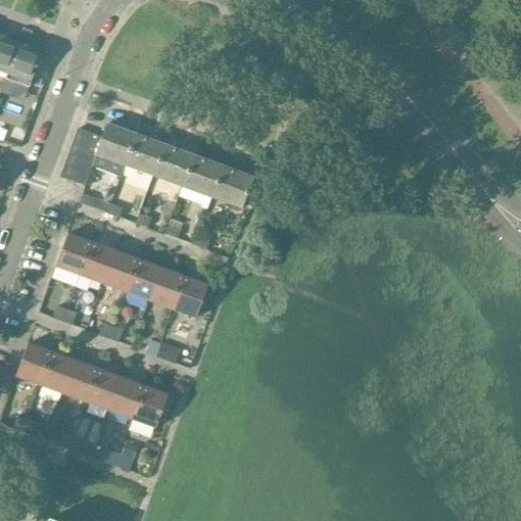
[(0,72),(6,75),(20,36),(12,32),(9,40),(0,36),(0,72)]
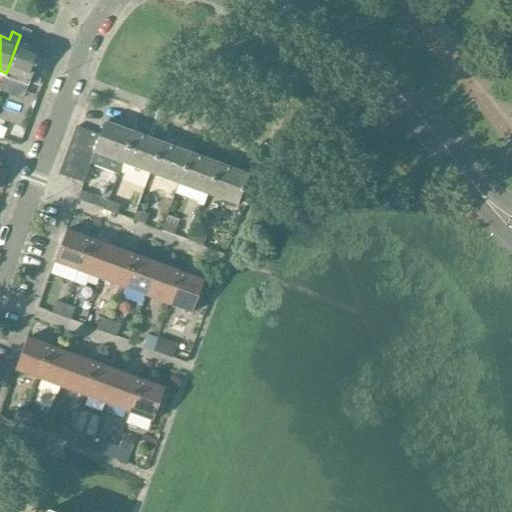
[(47,58),(39,55),(41,50),(26,45),(29,38),(20,35),(6,73),(30,81),(37,84),(41,72),(34,69),(35,67),(42,70),(47,58)]
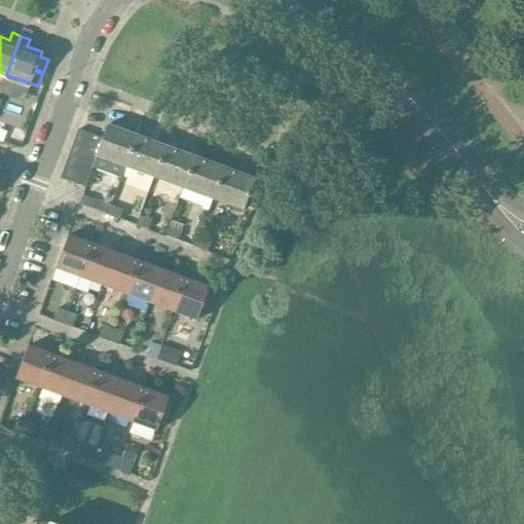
[(108,123),(103,137),(99,149),(97,155),(98,155),(126,166),(138,135),(108,123)]
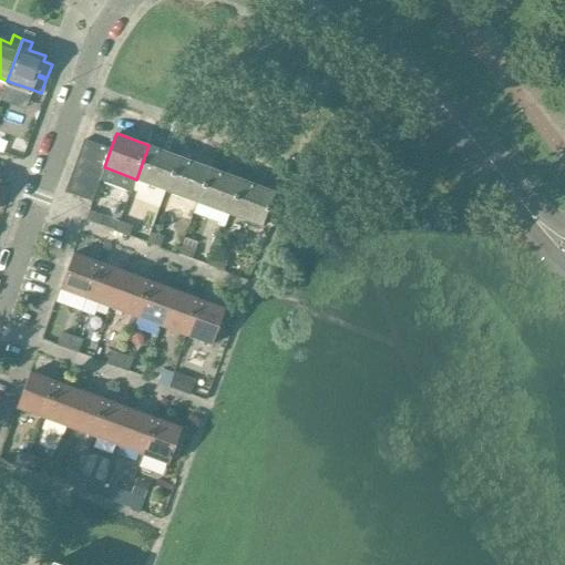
[(111,147),(85,139),(80,152),(106,161),(111,147)]
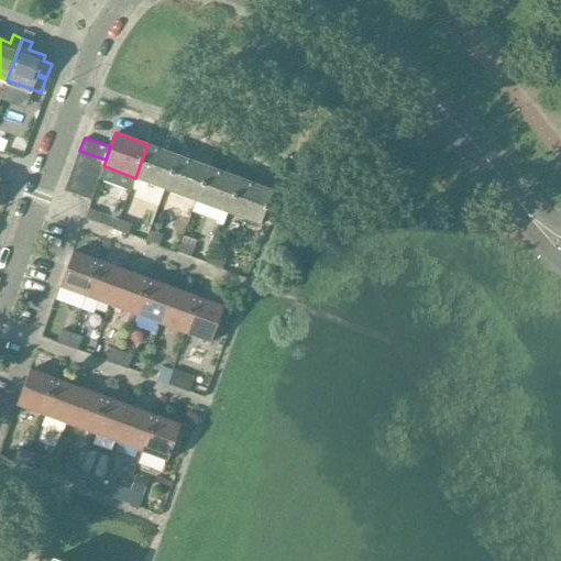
[(178,156),(147,144),(135,178),(166,189),(178,156)]
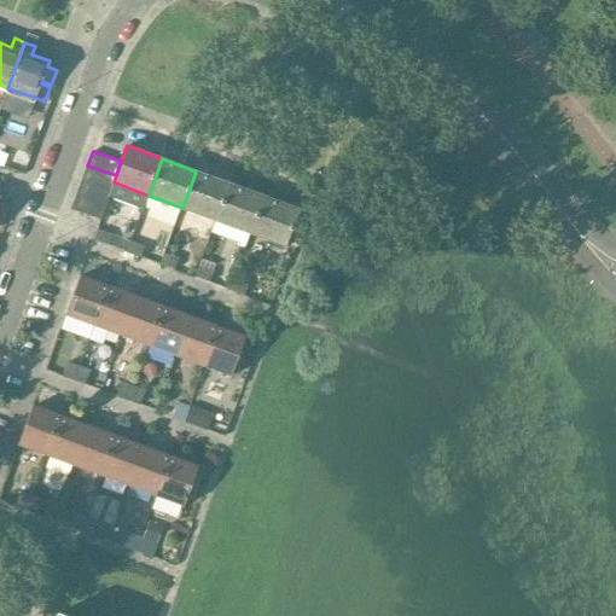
[(116,175),(87,166),(82,179),(112,190),(115,182),(114,182),(116,175)]
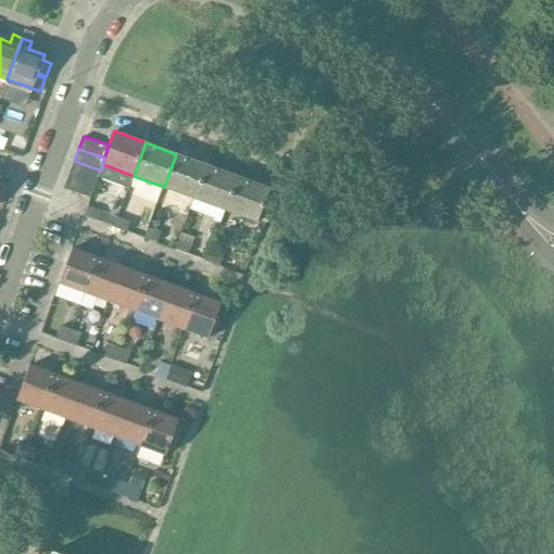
[(208,165),(176,154),(164,187),(194,198),(208,165)]
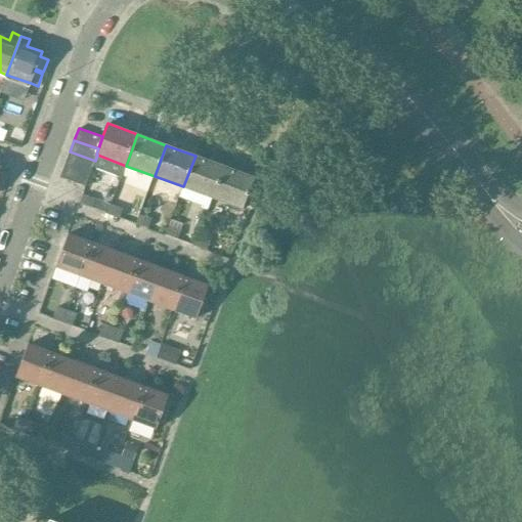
[(95,161),(70,151),(66,164),(90,173),(95,161)]
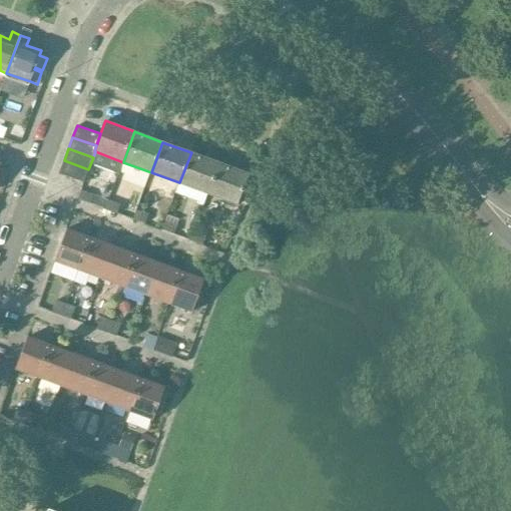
[(219,162),(191,152),(179,182),(208,193),(219,162)]
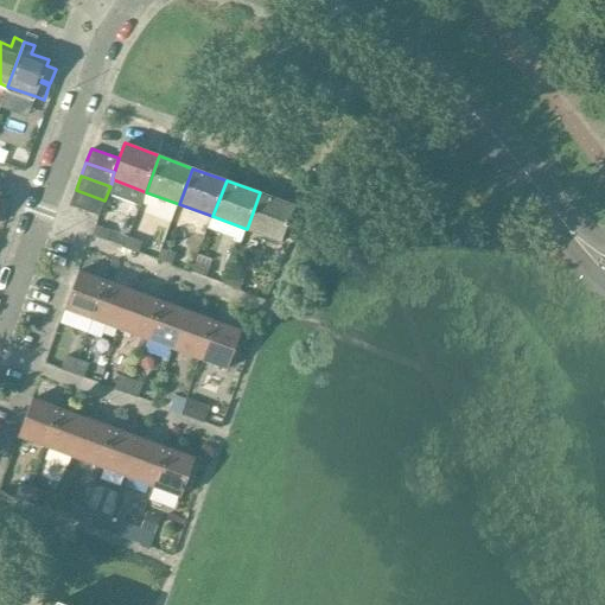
[(104,201),(76,190),(71,204),(100,215),(104,201)]
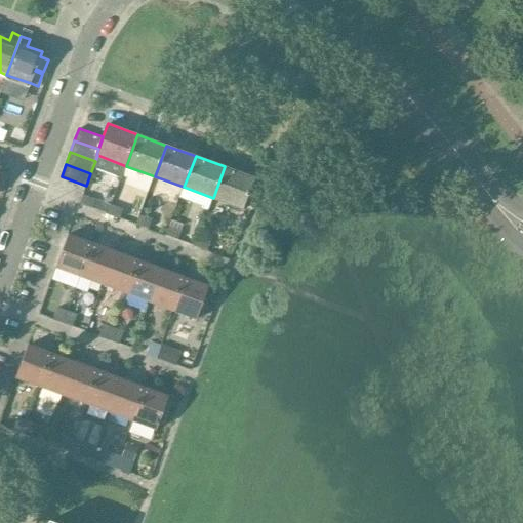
[(254,177),(225,166),(213,198),(243,208),(254,177)]
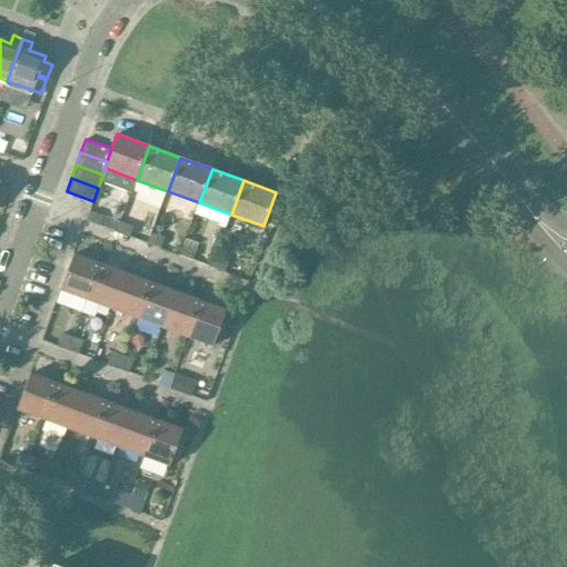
[(103,215),(91,209),(87,219),(100,225),(103,215)]
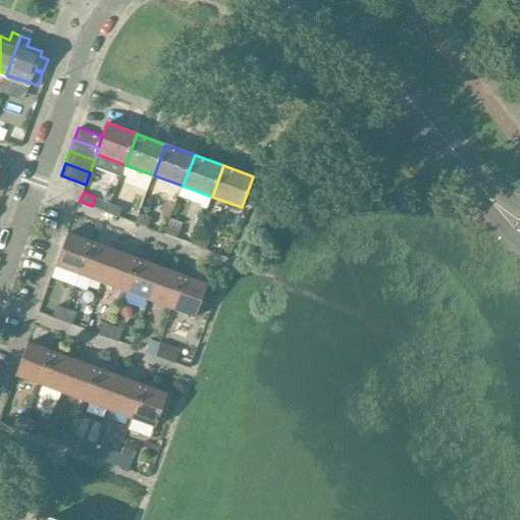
[(108,212),(120,217),(124,207),(112,202),(108,212)]
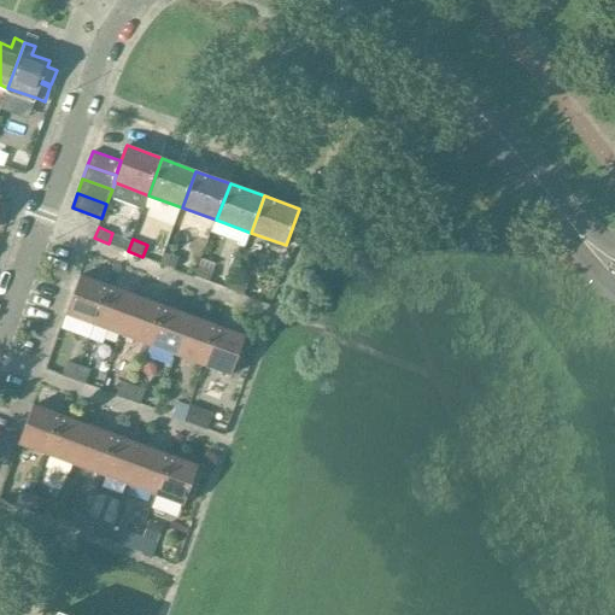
[(163,263),(177,268),(181,257),(167,252),(163,263)]
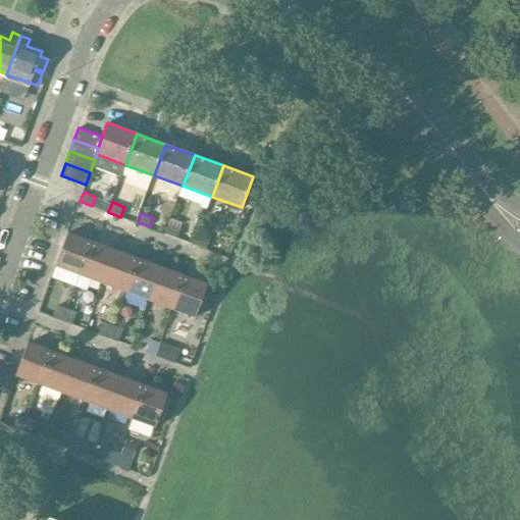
[(182,228),(169,223),(166,232),(178,237),(182,228)]
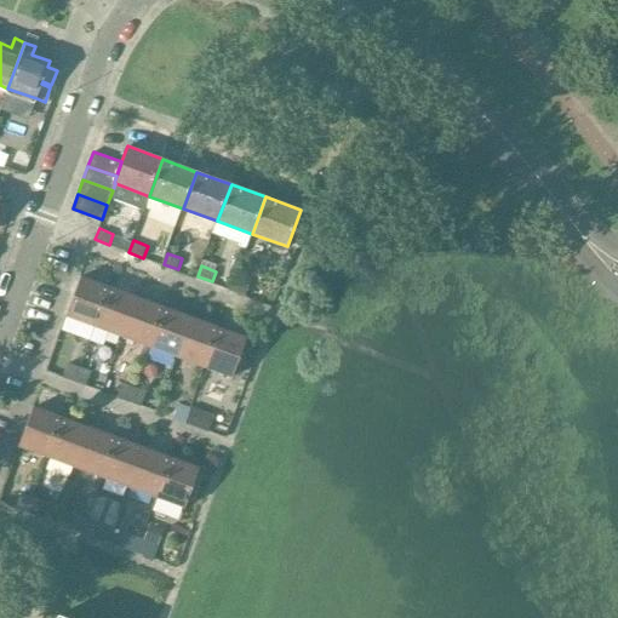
[(109,286),(80,276),(67,315),(95,326),(109,286)]
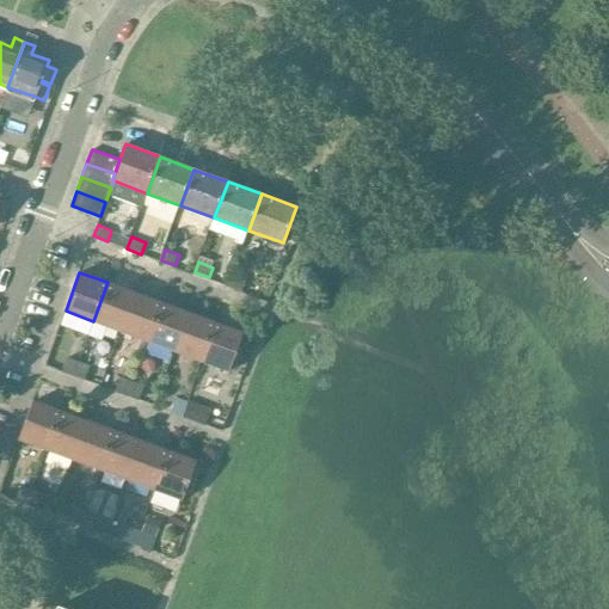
[(228,285),(243,290),(246,280),(232,274),(228,285)]
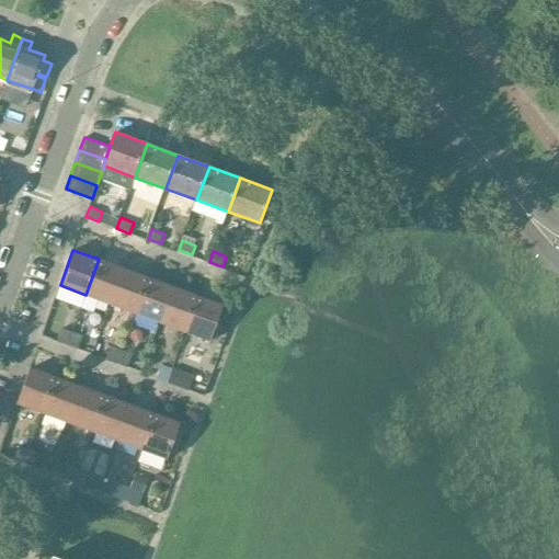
[(124,269),(99,259),(86,295),(111,304),(124,269)]
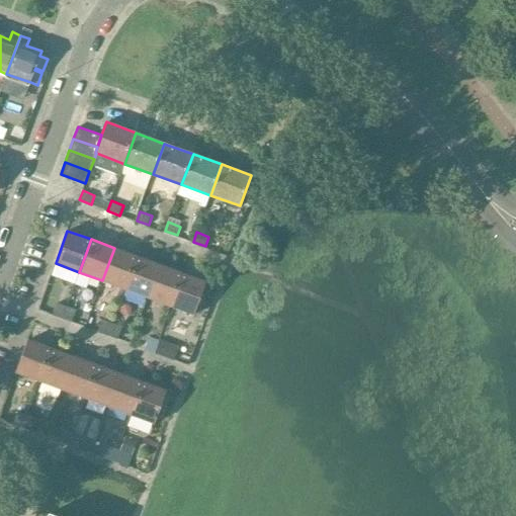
[(137,256),(114,248),(102,280),(124,288),(137,256)]
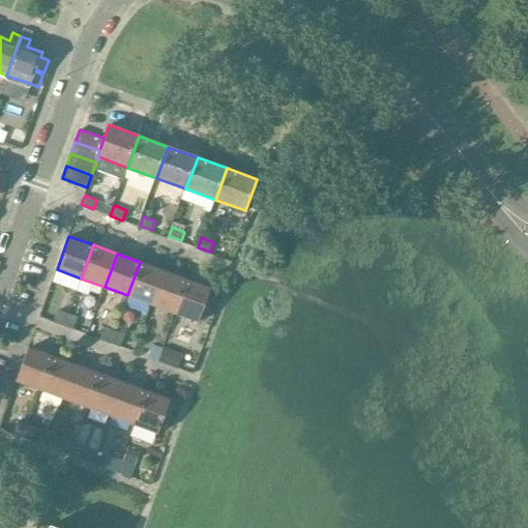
[(164,270),(140,262),(127,295),(151,303),(164,270)]
